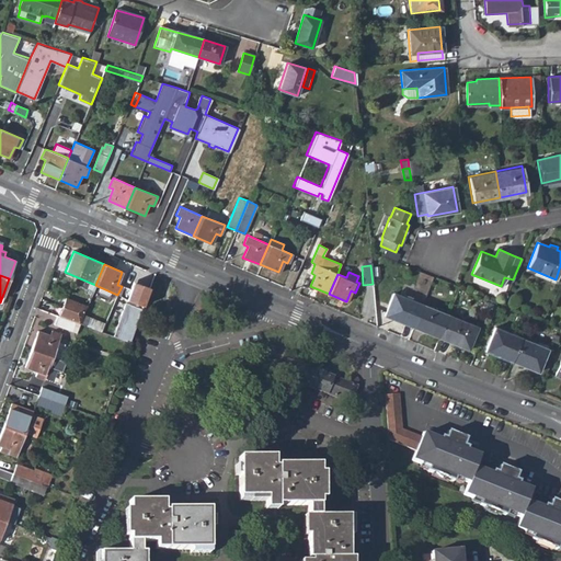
[(127,302),(142,308),(150,289),(134,284),(127,302)]
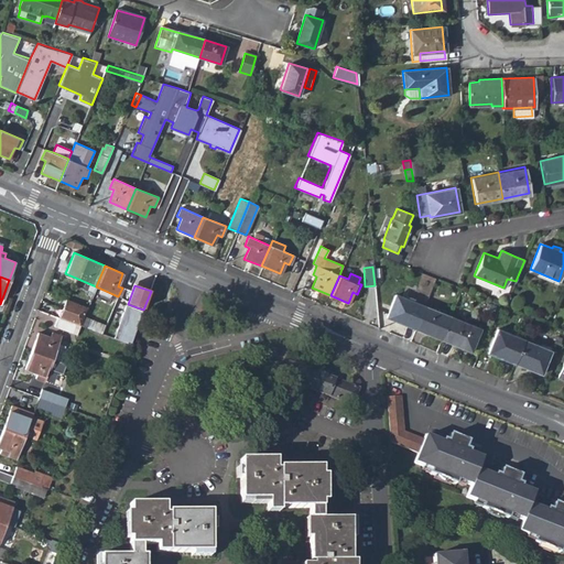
[(459,295),(470,300),(473,293),(462,289),(459,295)]
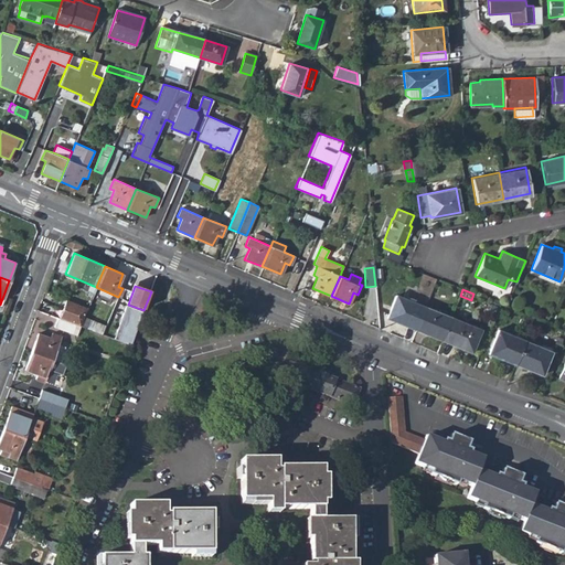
[(386,318),(416,329),(426,306),(395,294),(386,318)]
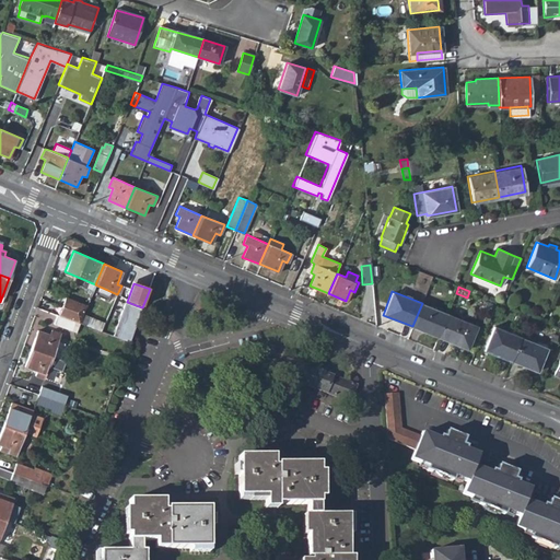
[(86,305),(65,296),(58,315),(79,324),(86,305)]
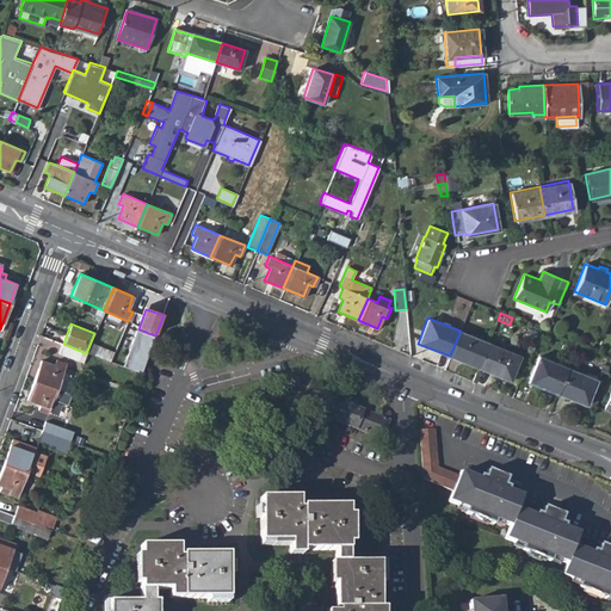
[(142,374),(155,337),(137,331),(124,366),(142,374)]
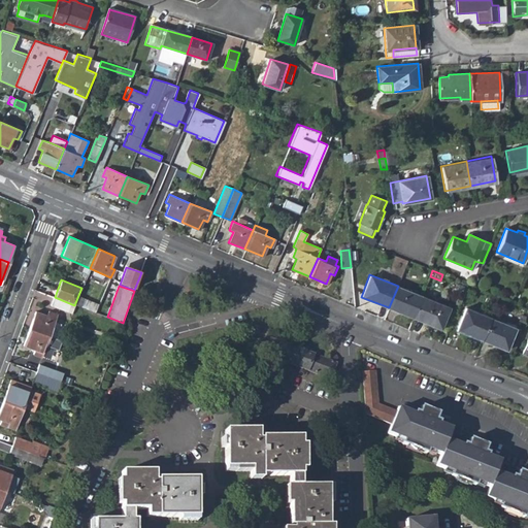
[(422,295),(398,286),(389,307),(414,318),(422,295)]
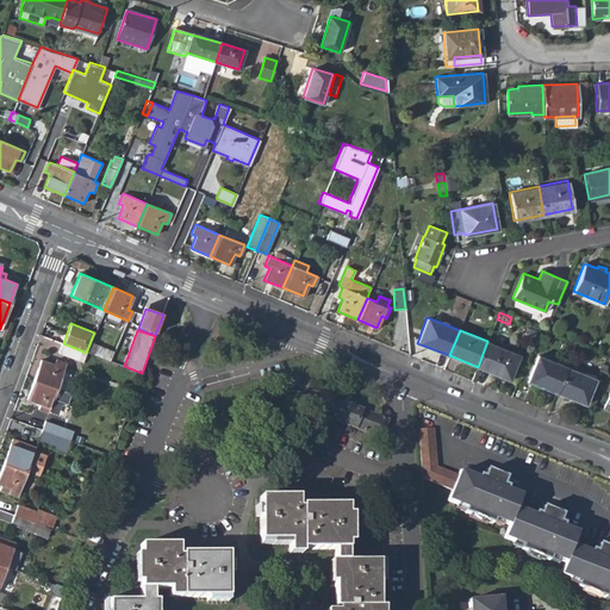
[(518,354),(487,341),(478,367),(508,379),(518,354)]
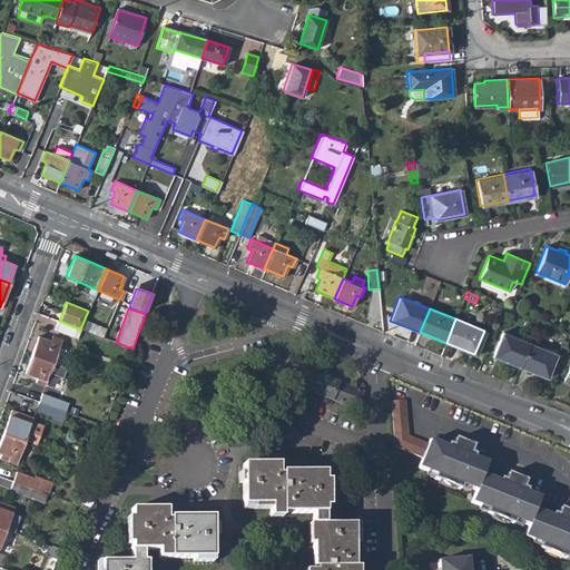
[(77,338),(80,330),(59,321),(58,321),(55,330),(77,338)]
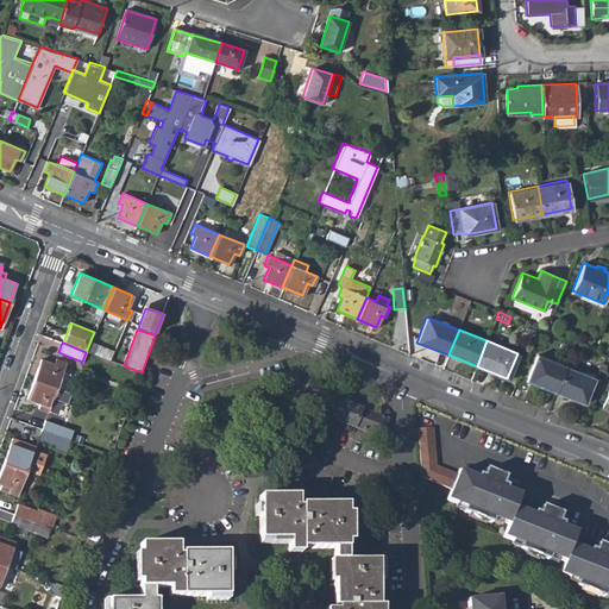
[(526,381),(554,391),(565,365),(537,355),(526,381)]
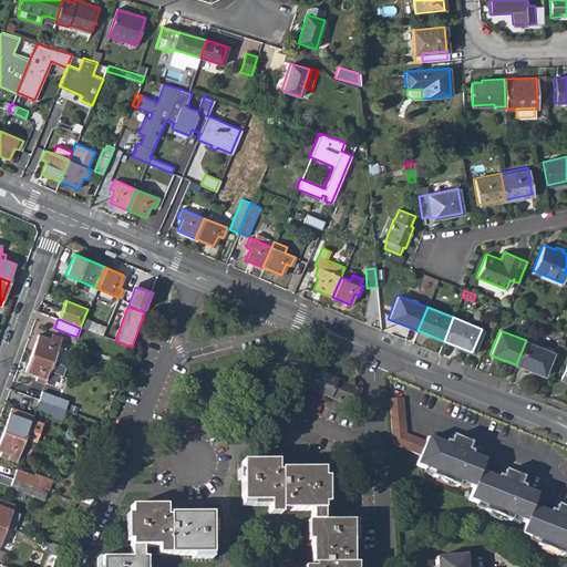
[(38,334),(30,353),(53,361),(61,338),(52,334),(50,339),(38,334)]
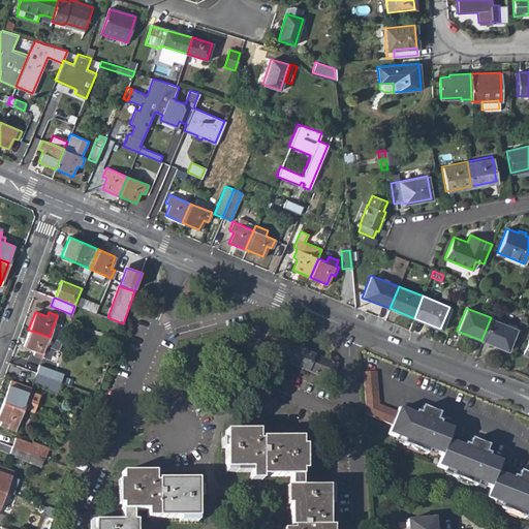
[(516,328),(491,317),(481,340),(506,350),(516,328)]
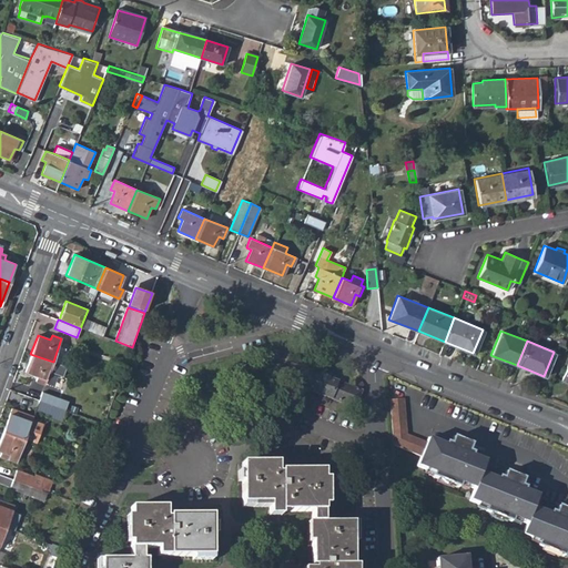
[(44,385),(50,372),(53,362),(30,354),(24,372),(37,376),(36,381),(44,385)]
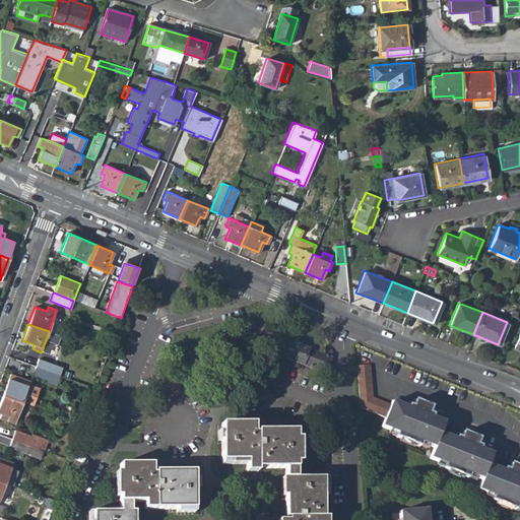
[(46,340),(56,344),(59,335),(49,331),(46,340)]
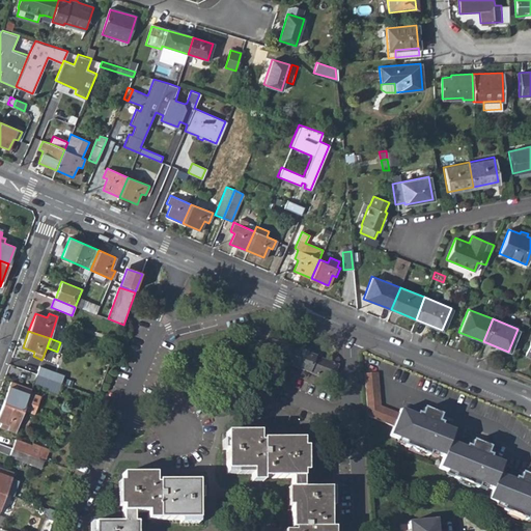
[(271,340),(264,356),(331,382),(339,362),(338,360),(336,358),(335,358),(333,358),(332,358),(331,359),(330,361),(330,362),(319,359),(320,355),(303,348),(301,352),(271,340)]
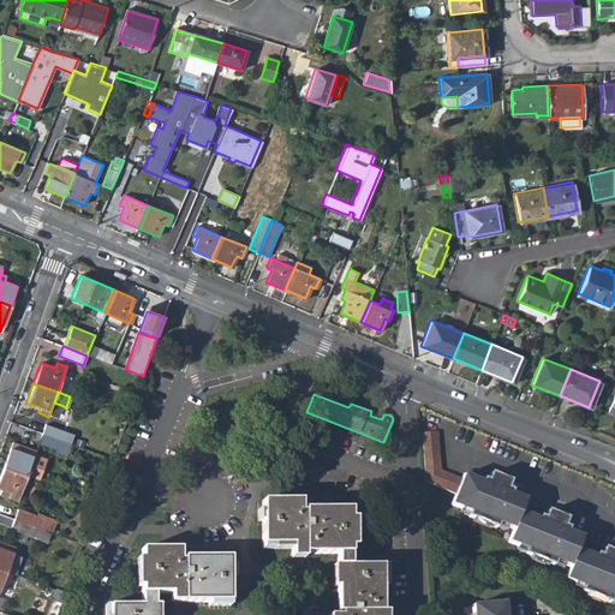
[(46,425),(42,434),(70,443),(73,435),(46,425)]
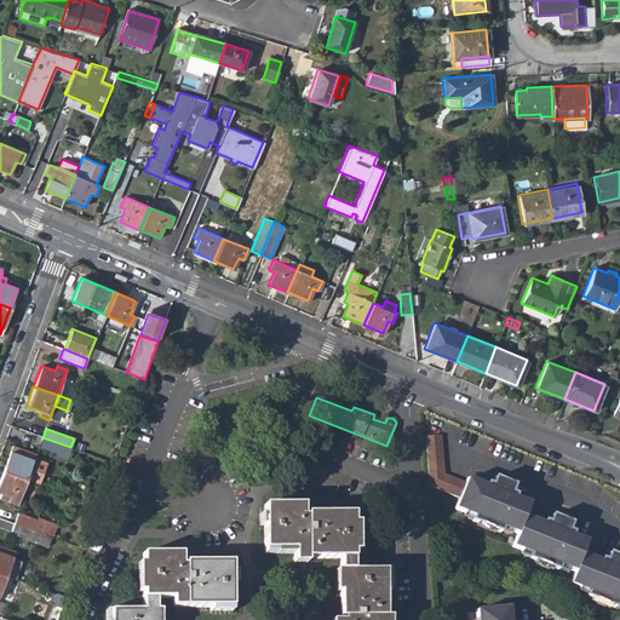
[(587,600),(615,610),(619,604),(619,557),(612,554),(608,561),(603,560),(602,562),(583,554),(587,543),(570,535),(570,533),(567,530),(569,523),(549,515),(546,522),(543,521),(541,523),(524,517),(529,504),(514,498),(515,495),(510,493),(512,484),(494,477),(492,484),(487,483),(486,487),(468,478),(466,483),(445,475),(442,436),(424,437),(429,486),(460,498),(455,509),(474,516),(471,522),(499,534),(501,528),(517,535),(512,545),(532,555),(530,561),(558,573),(561,567),(575,573),(570,584),(590,593),(587,600)]
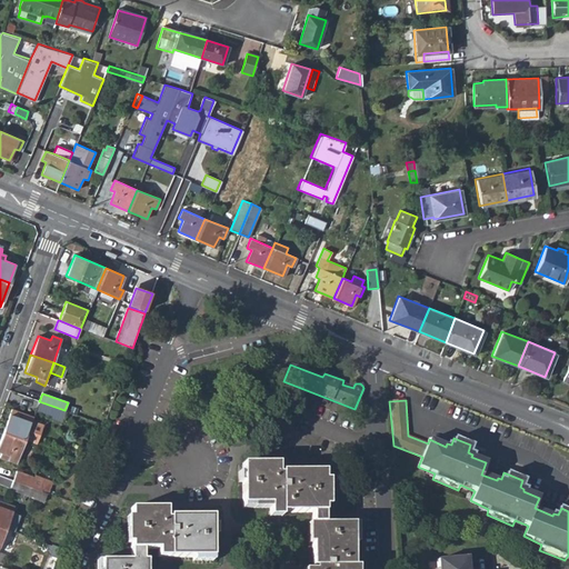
[(61,422),(65,410),(39,401),(36,409),(52,416),(50,418),(61,422)]
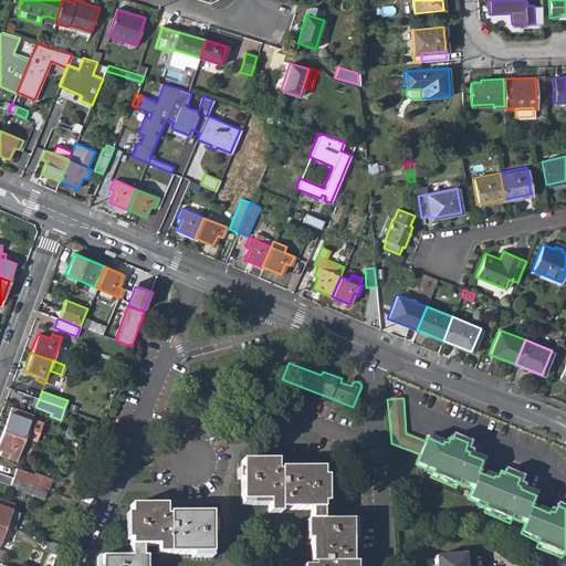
[(9,411),(2,430),(24,438),(34,441),(42,422),(31,418),(32,415),(23,411),(22,416),(9,411)]
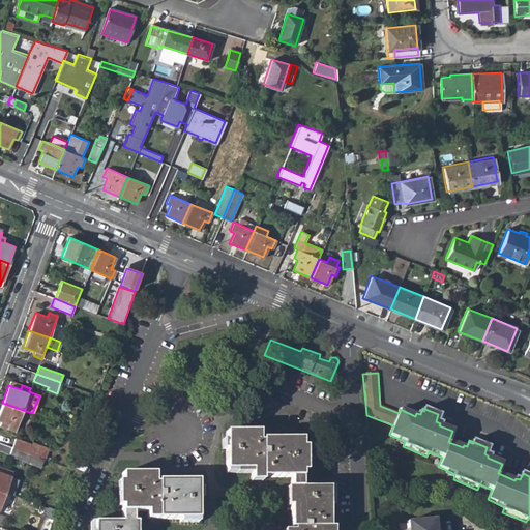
[(0,425),(16,431),(23,410),(2,403),(0,408),(0,425)]
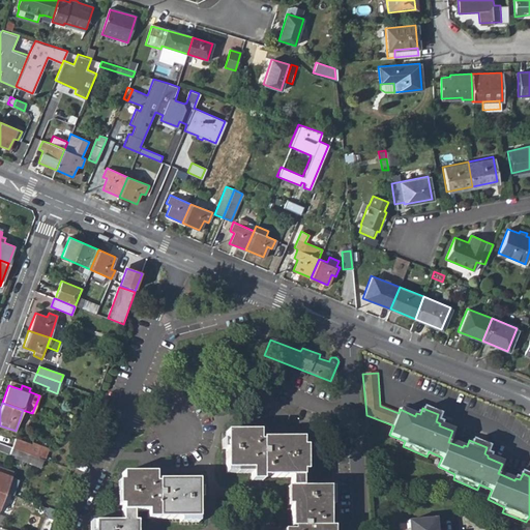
[(331,529),(332,527),(329,527),(328,505),(332,505),(332,488),(301,488),(301,472),(304,471),(304,447),(301,447),(300,439),(261,439),(261,442),(259,441),(258,432),(226,432),(226,439),(223,439),(223,448),(226,448),(226,473),(251,473),(251,481),(261,481),(262,477),(291,477),(291,488),(287,488),(287,505),(291,506),(291,527),(293,527),(293,529),(287,529),(331,529)]
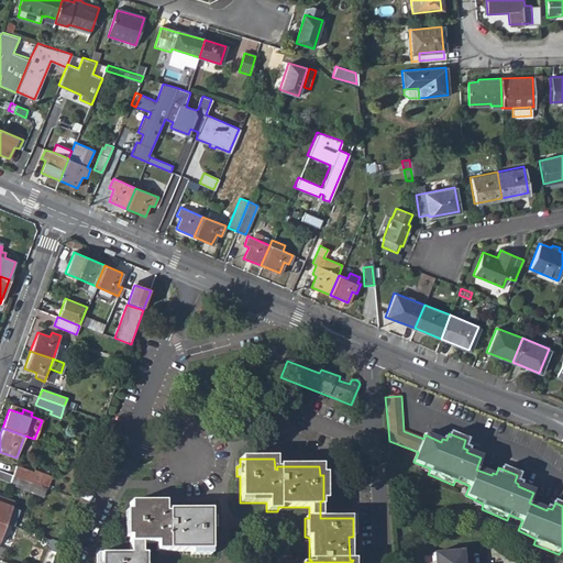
[(15,466),(12,475),(45,487),(46,488),(51,476),(34,471),(33,472),(15,466)]
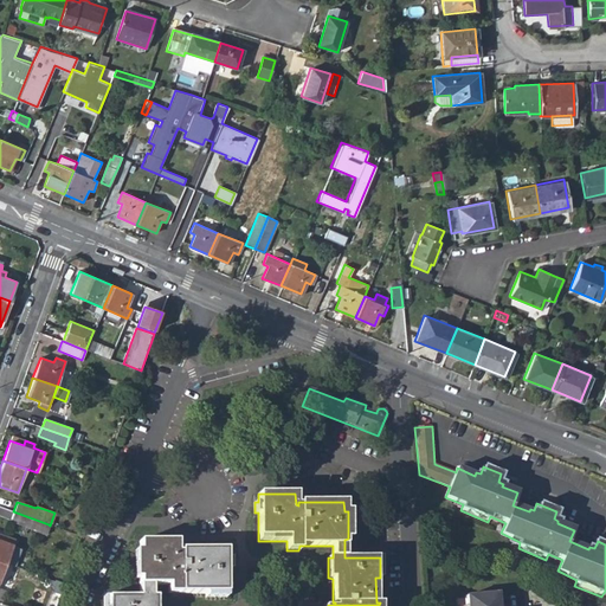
[(45,534),(49,524),(13,511),(11,520),(45,534)]
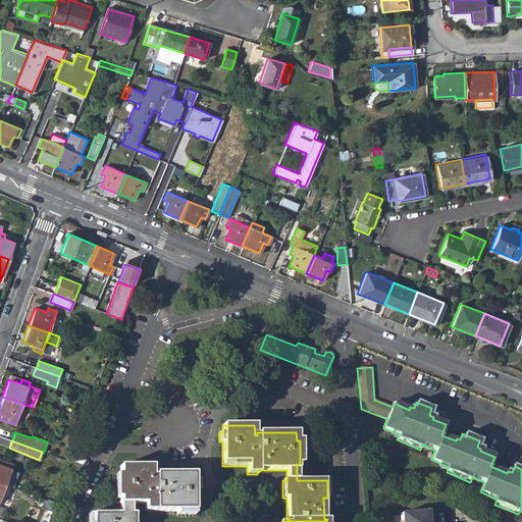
[(0,459),(0,482),(5,485),(12,487),(17,472),(11,469),(13,464),(0,459)]
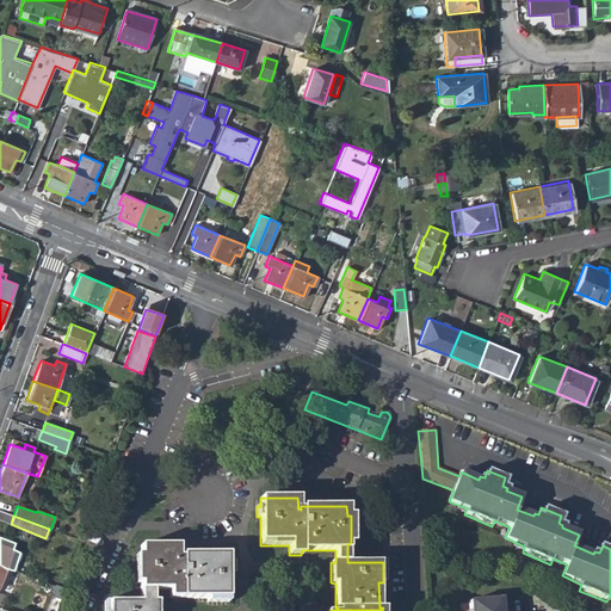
[(159,610),(159,599),(152,599),(153,586),(171,588),(171,596),(228,596),(229,550),(183,549),(179,543),(141,542),(140,551),(136,551),(136,580),(141,580),(140,599),(105,598),(104,610),(159,610)]
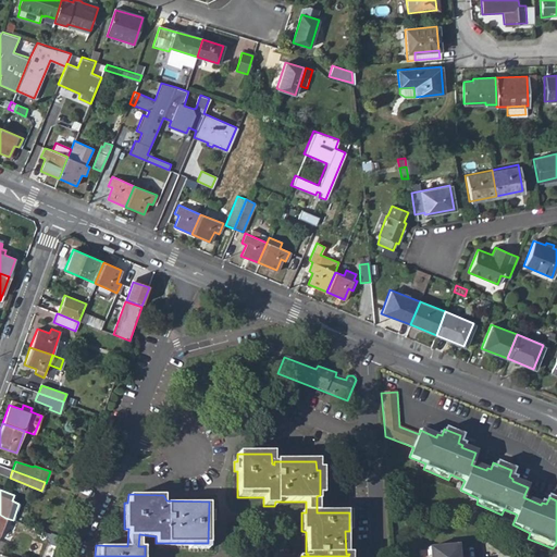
[(50,539),(44,556),(50,556),(58,536),(47,533),(46,536),(50,539)]
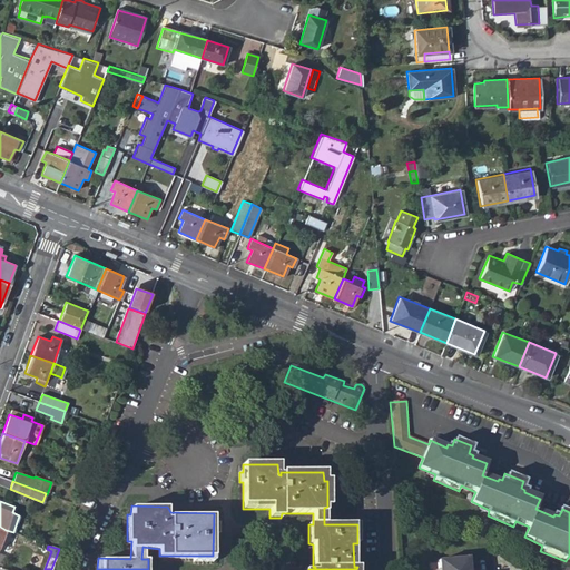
[(467,569),(467,556),(436,558),(438,569),(467,569)]
